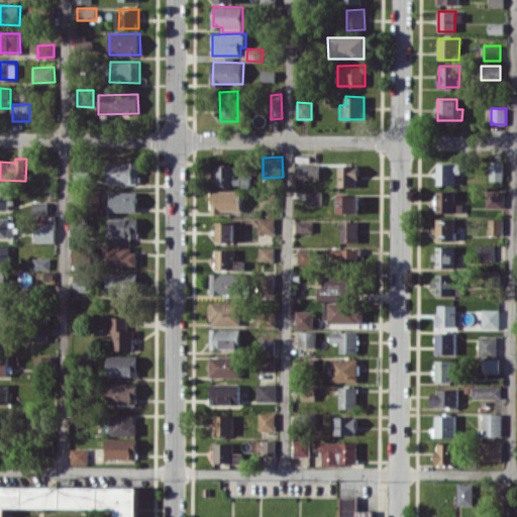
[(490,180),(503,180),(503,161),(490,161),(490,180)]
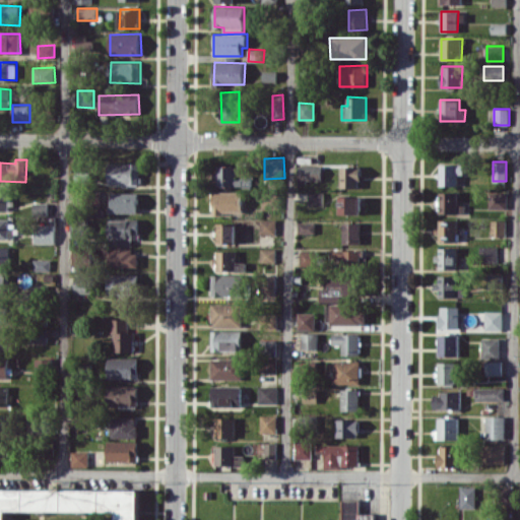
[(110,185),(139,184),(139,163),(110,163),(110,185)]
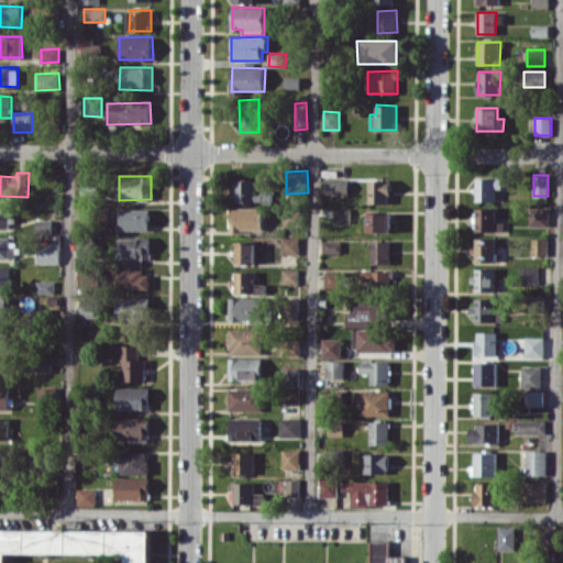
[(476,200),(496,200),(496,189),(501,189),(501,177),(476,177),(476,200)]
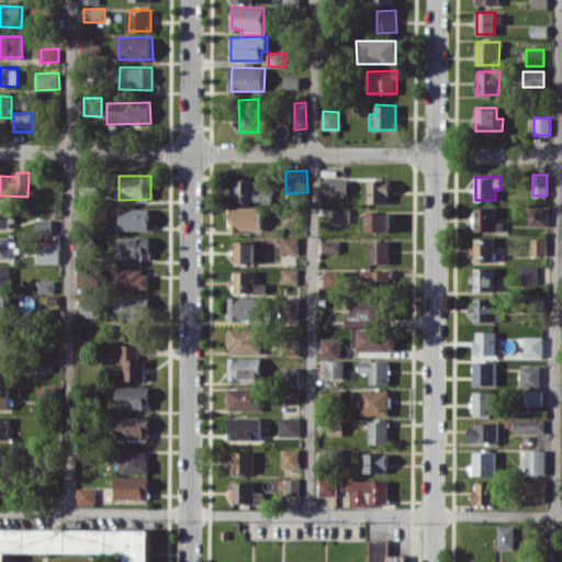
[(256,180),(233,179),(233,200),(266,200),(267,192),(255,192),(256,180)]
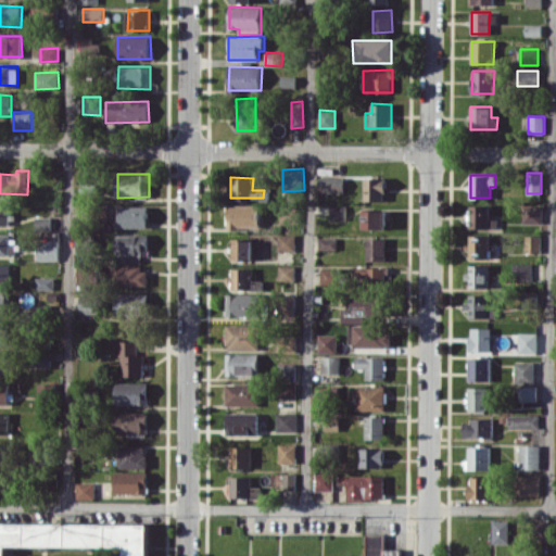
[(345,177),(319,177),(319,192),(344,192),(345,177)]
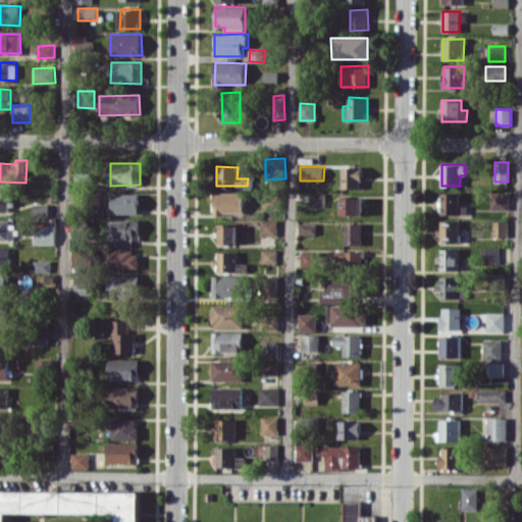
[(362,189),(363,166),(343,166),(343,188),(362,189)]
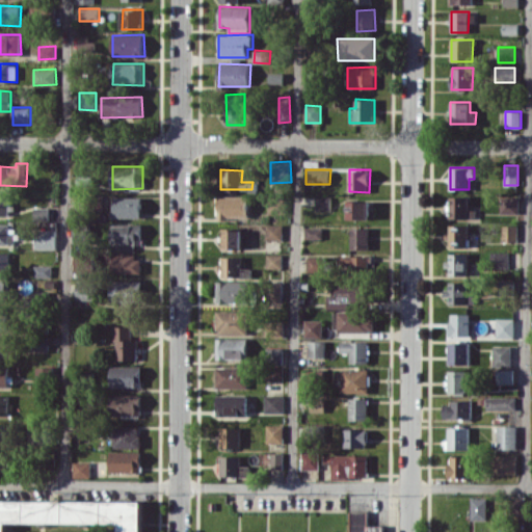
[(9,195),(0,195),(0,214),(9,215),(9,195)]
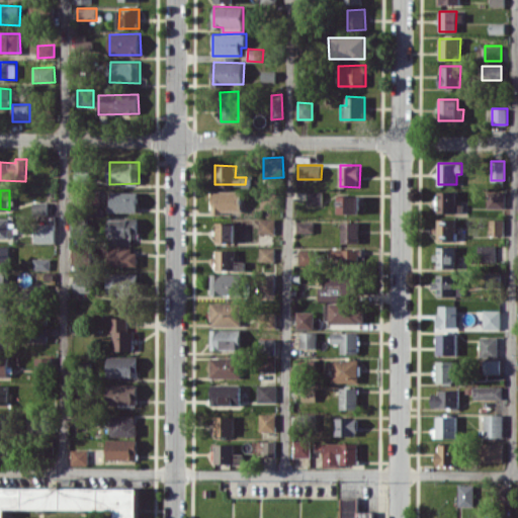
[(242,190),(212,191),(212,212),(242,211),(242,190)]
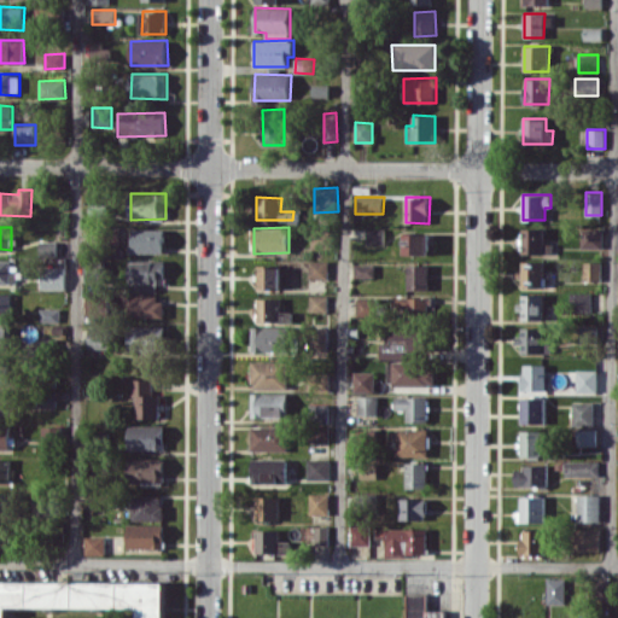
[(164,229),(132,228),(132,252),(164,254),(164,229)]
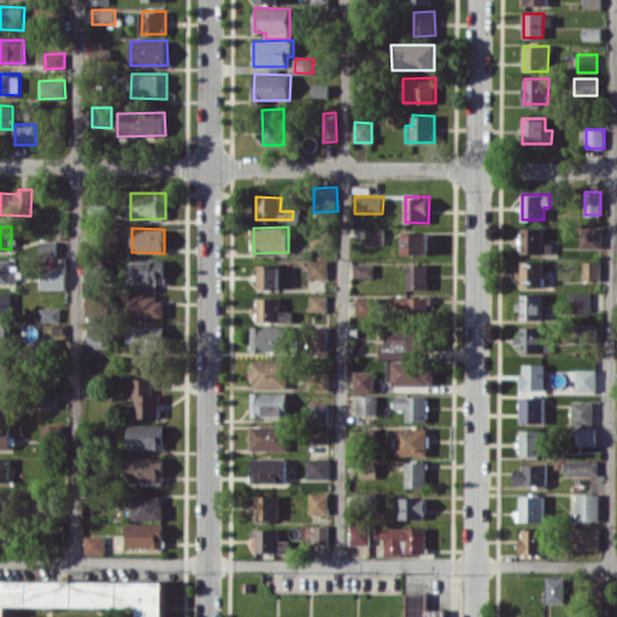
[(383,228),(368,228),(366,244),(383,245),(383,228)]
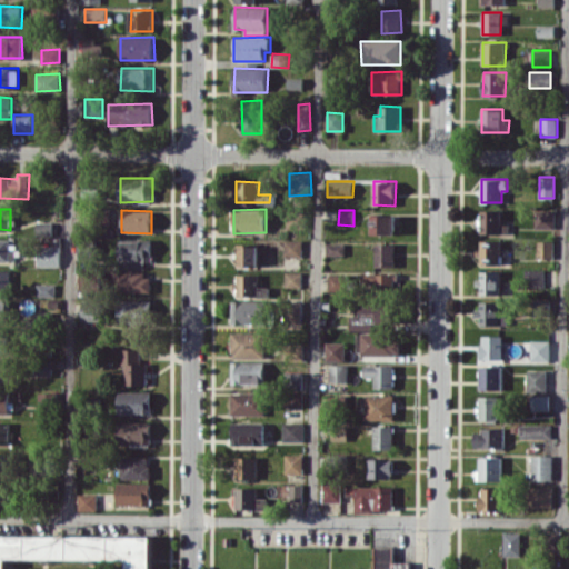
[(481,233),(509,233),(509,225),(501,225),(501,210),(481,210),(481,233)]
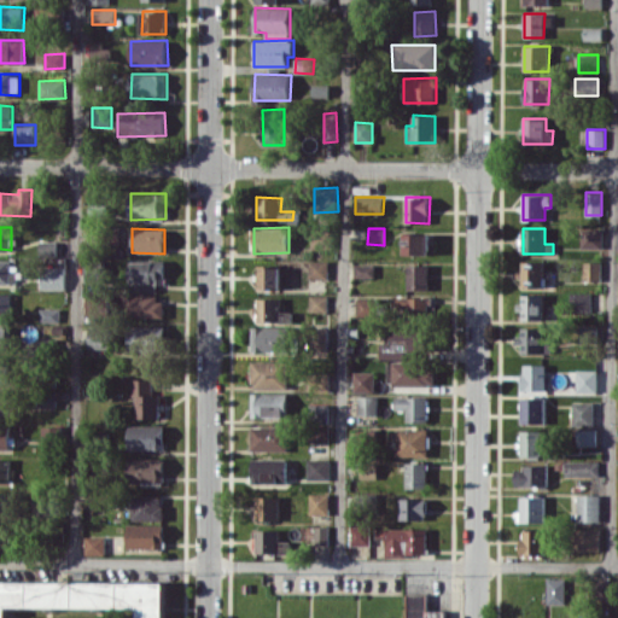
[(430,254),(429,233),(402,234),(403,255),(430,254)]
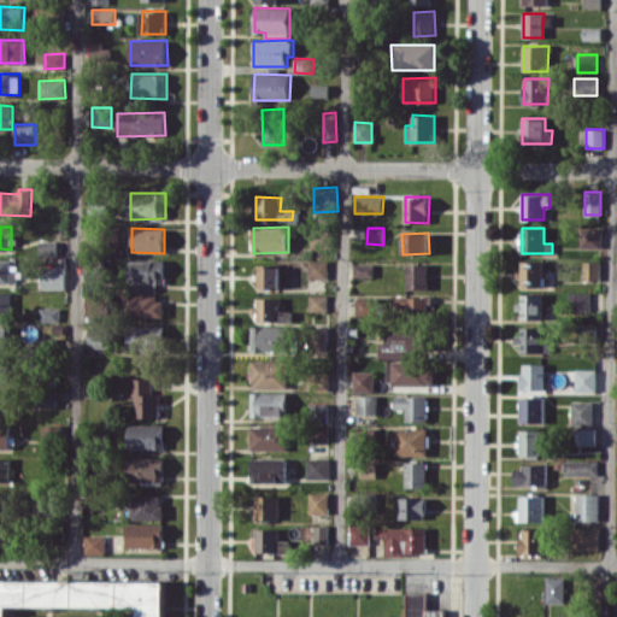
[(58,241),(40,240),(40,254),(57,256),(58,241)]
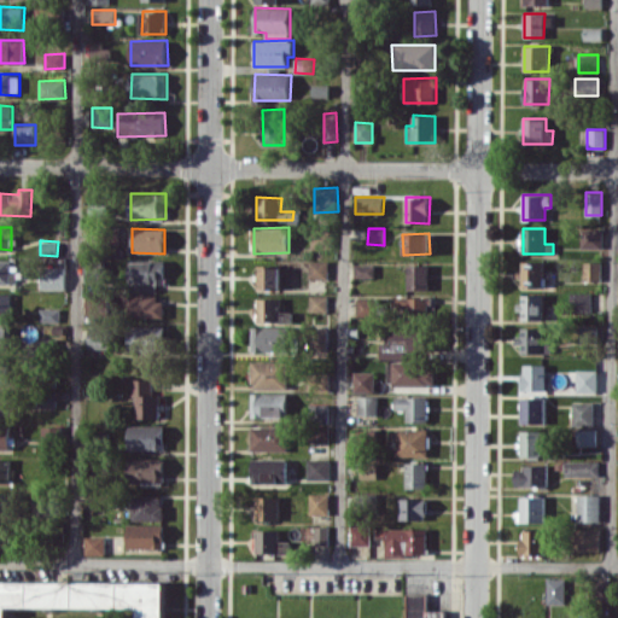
[(0,283),(17,283),(17,262),(0,261),(0,283)]
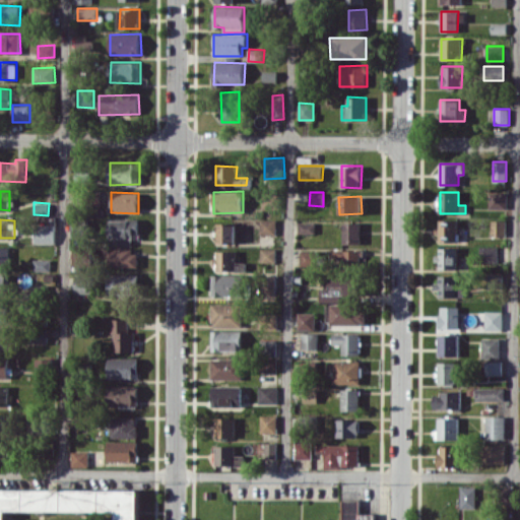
[(133,246),(133,240),(139,240),(139,219),(110,219),(110,237),(116,237),(117,246),(133,246)]
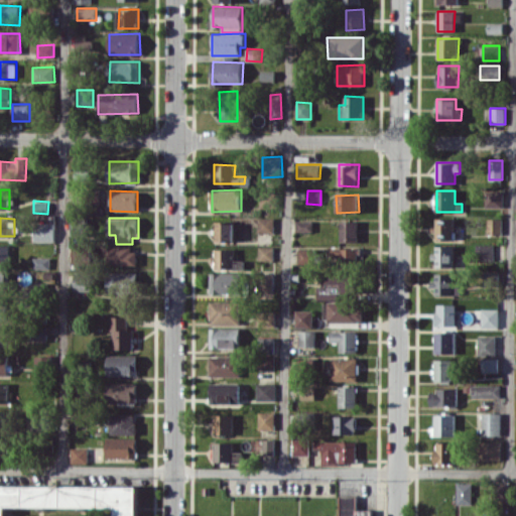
[(275,218),(257,218),(257,233),(275,232),(275,218)]
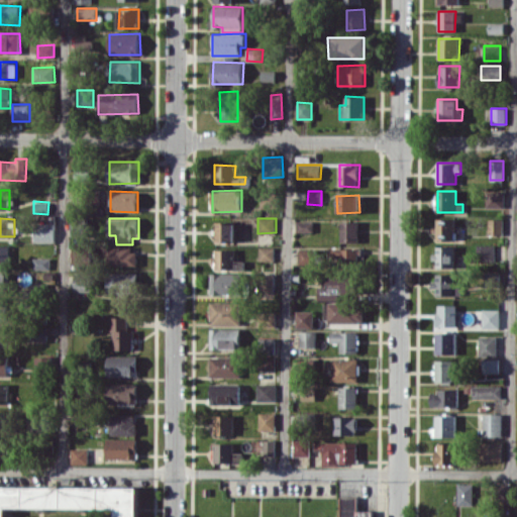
[(437,239),(454,240),(455,219),(435,218),(434,232),(437,233),(437,239)]
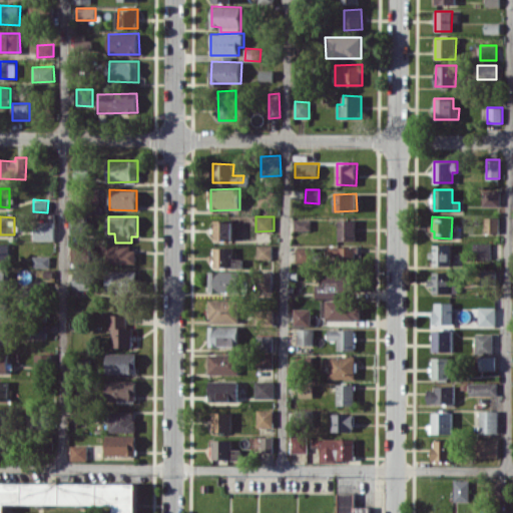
[(499,216),(485,217),(485,232),(499,232),(499,216)]
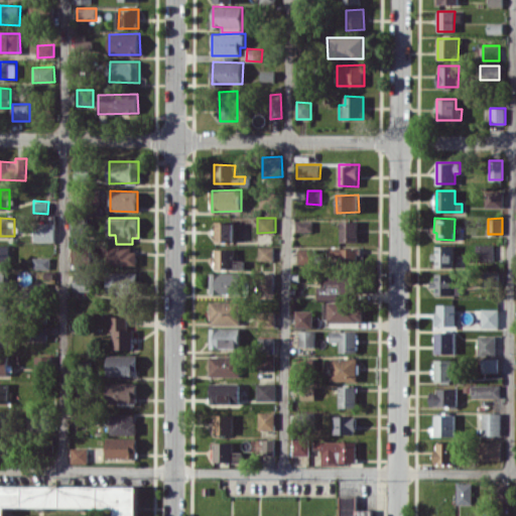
[(312,220),(296,221),(296,232),(313,231),(312,220)]
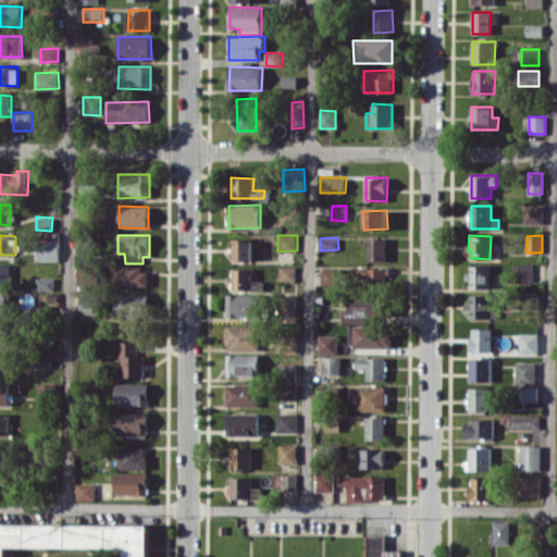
[(368,261),(386,261),(386,238),(368,238),(368,261)]
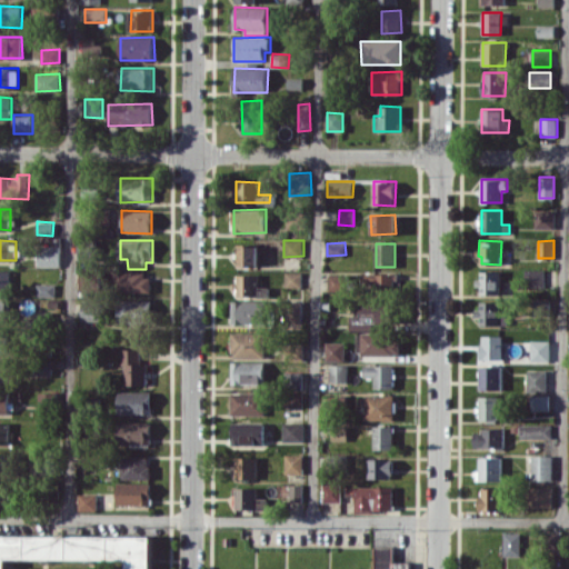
[(258,245),(237,246),(237,265),(258,265),(258,245)]
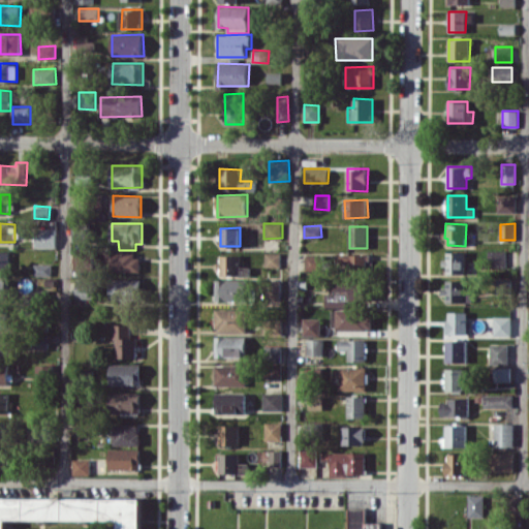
[(57,228),(36,228),(36,247),(56,248),(57,228)]
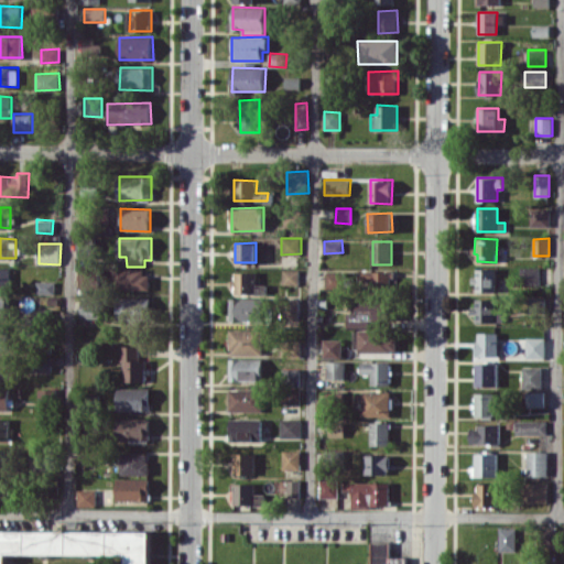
[(10,268),(0,267),(0,288),(11,289),(10,268)]
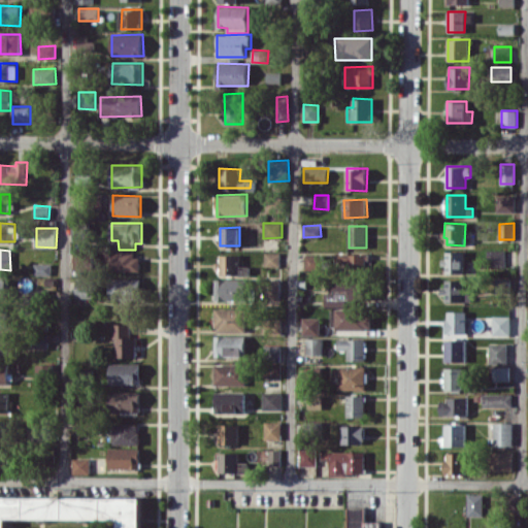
[(504,250),(487,251),(487,267),(505,266),(504,250)]
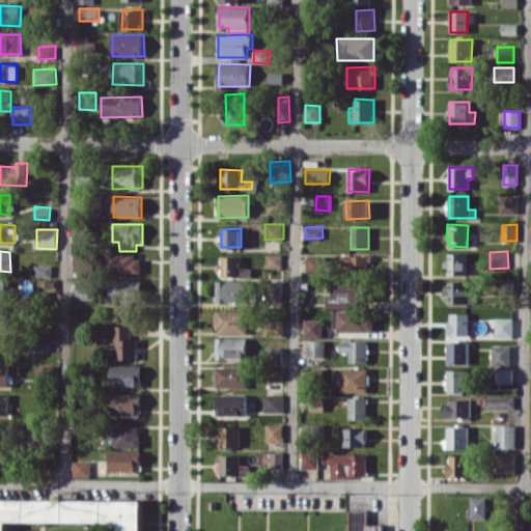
[(85,252),(75,252),(75,271),(86,271),(85,252)]
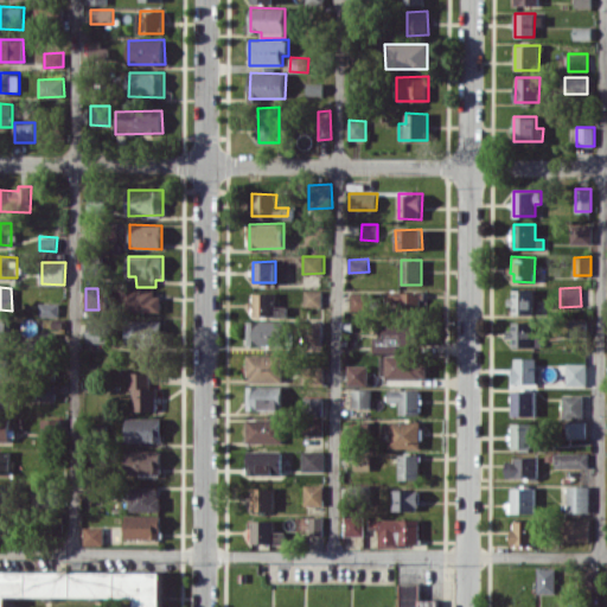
[(534,289),(511,288),(511,314),(534,314),(534,289)]
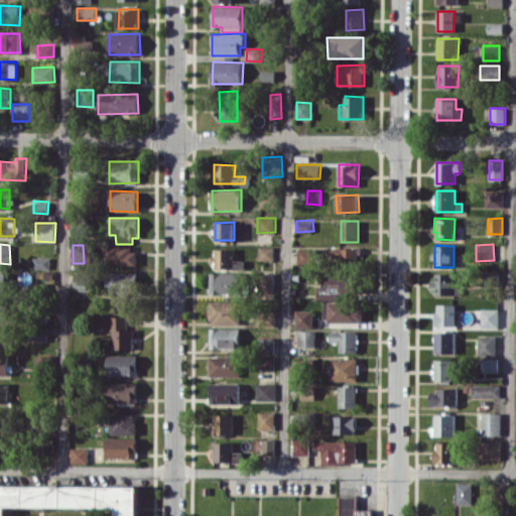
[(259,260),(274,260),(274,247),(259,246),(259,260)]
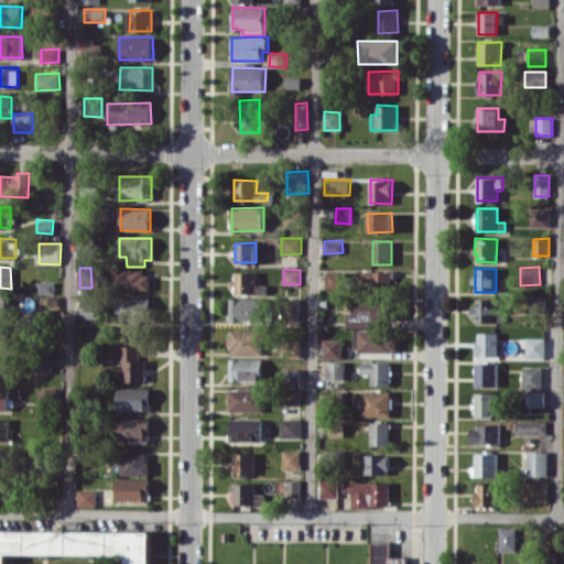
[(118,290),(150,289),(150,270),(117,271),(118,290)]
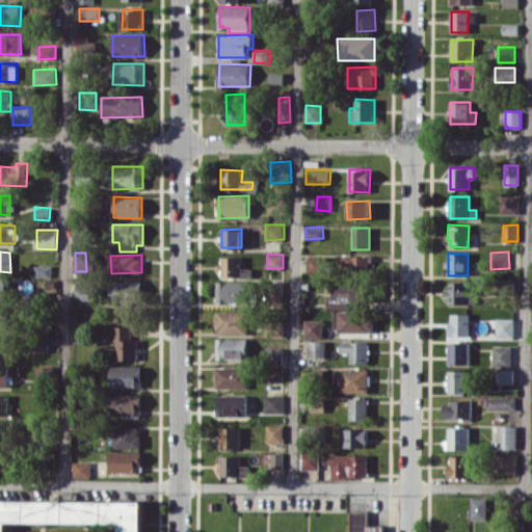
[(369,256),(343,255),(342,273),(368,273),(369,256)]
